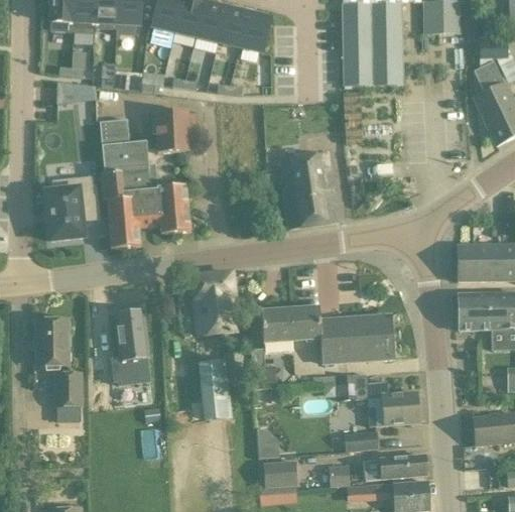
[(52,0),(50,30),(73,32),(74,0),(52,0)]
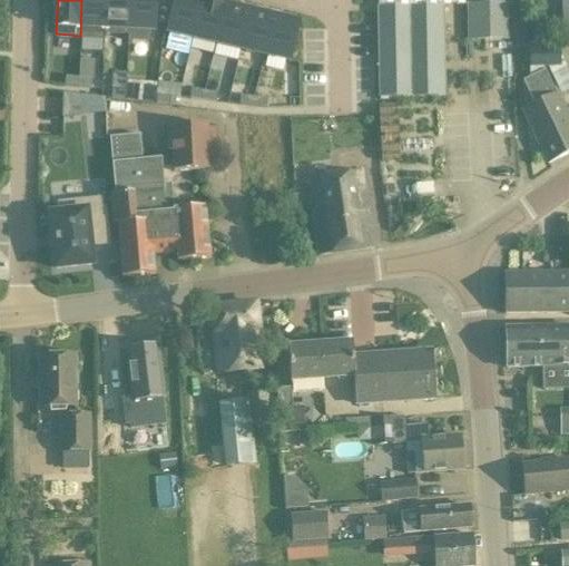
[(81,0),(80,36),(105,37),(106,31),(105,31),(106,0),(81,0)]
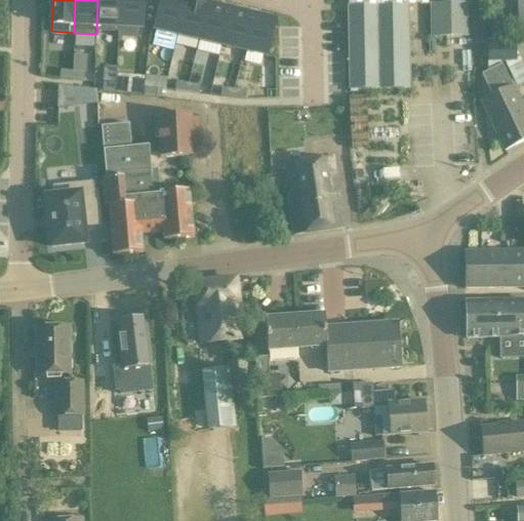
[(97,0),(96,29),(97,29),(120,30),(120,25),(119,25),(120,0),(97,0)]
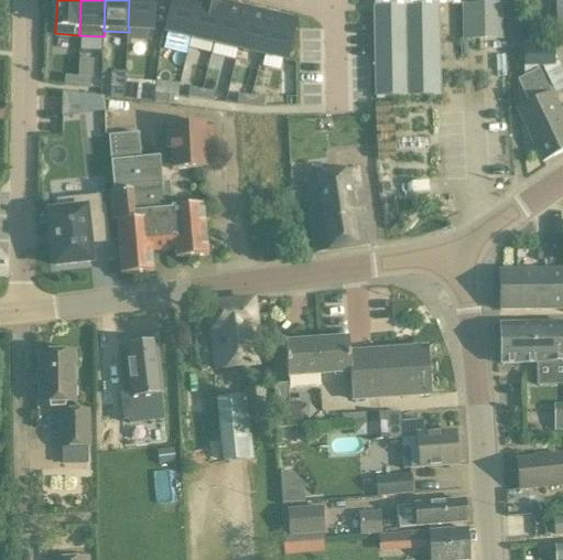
[(129,0),(128,27),(129,27),(153,28),(154,0),(129,0)]
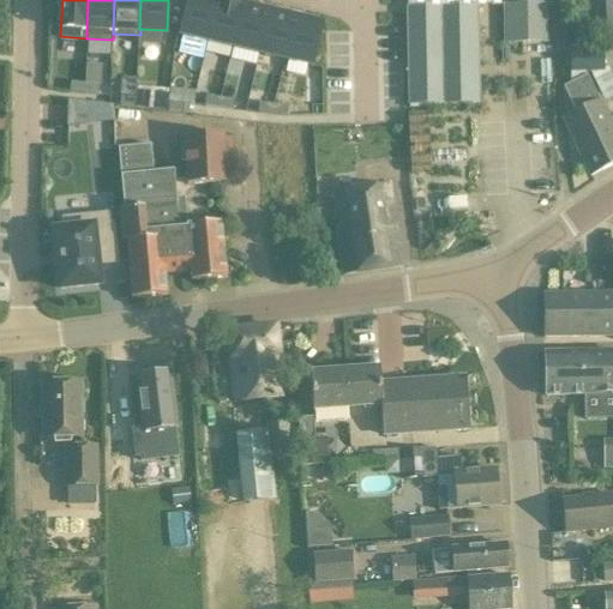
[(187,0),(181,32),(208,38),(216,0),(187,0)]
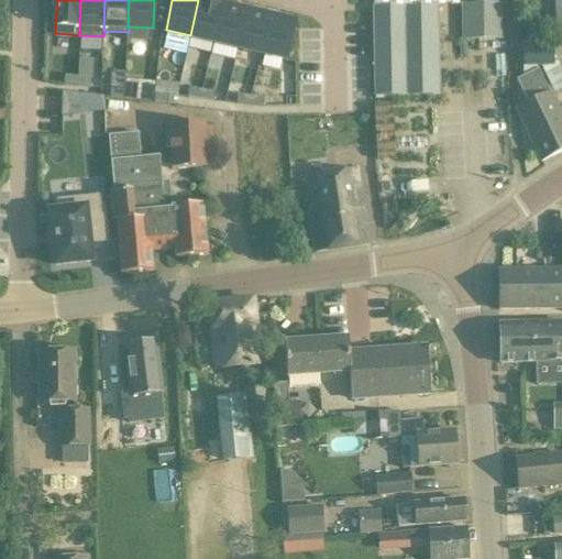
[(198,0),(190,35),(215,41),(223,2),(213,0),(198,0)]
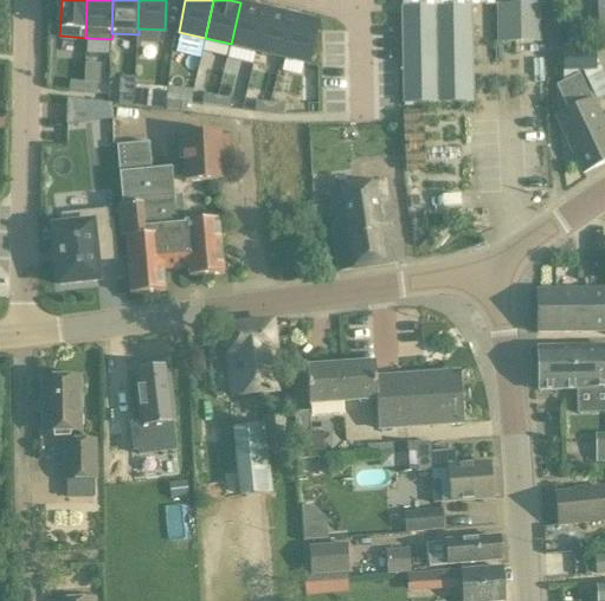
[(472,4),(495,2),(495,0),(400,0),(403,101),(474,99),(472,4)]
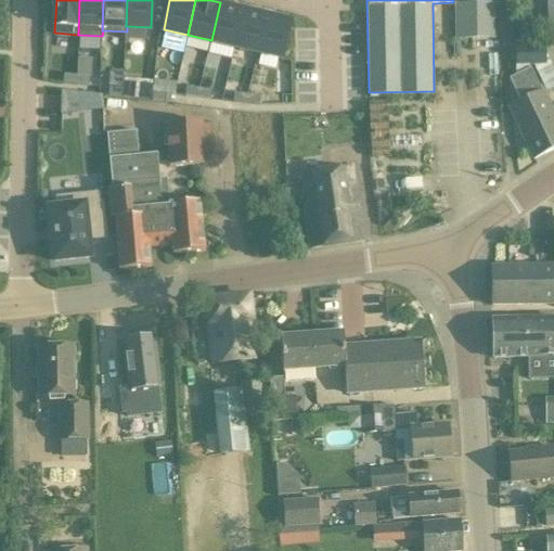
[(220,2),(211,40),(235,46),(244,8),(220,2)]
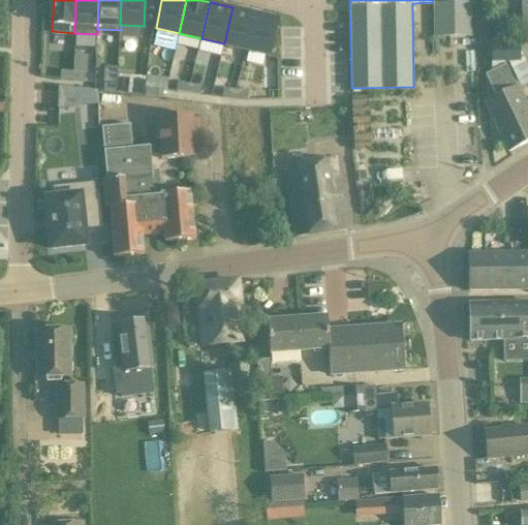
[(469,2),(437,2),(437,35),(470,34),(469,2)]
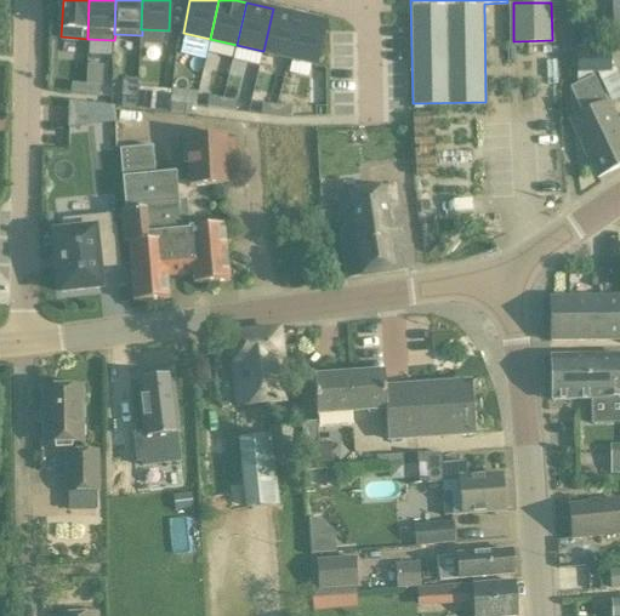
[(273,9),(263,51),(290,57),(300,15),(273,9)]
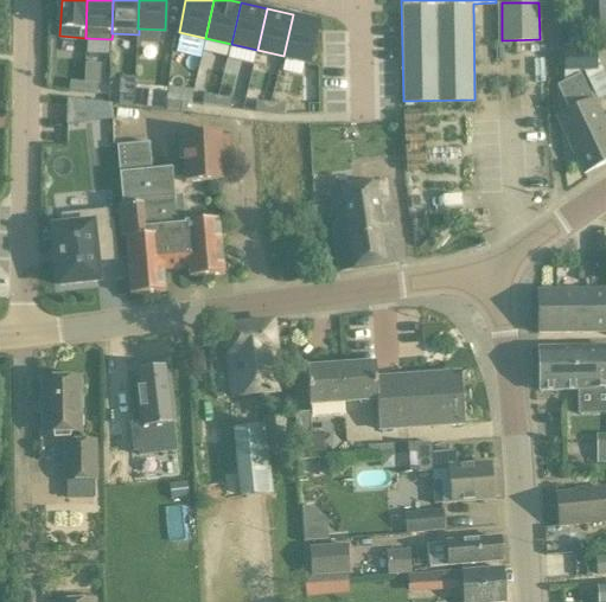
[(293,14),(284,56),(310,62),(319,20),(293,14)]
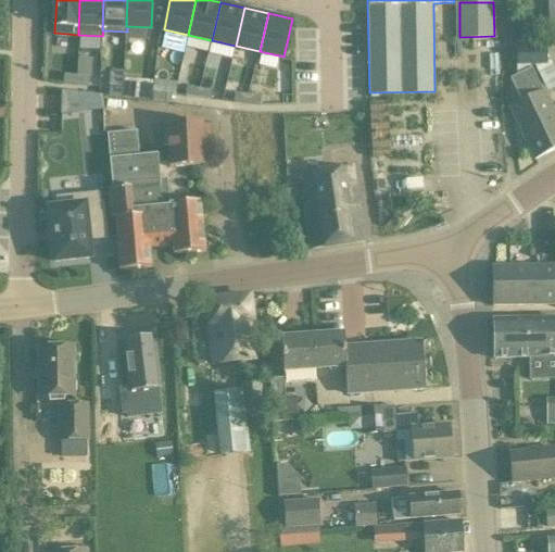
[(543,45),(516,46),(517,62),(517,73),(531,66),(529,62),(544,61),(543,45)]
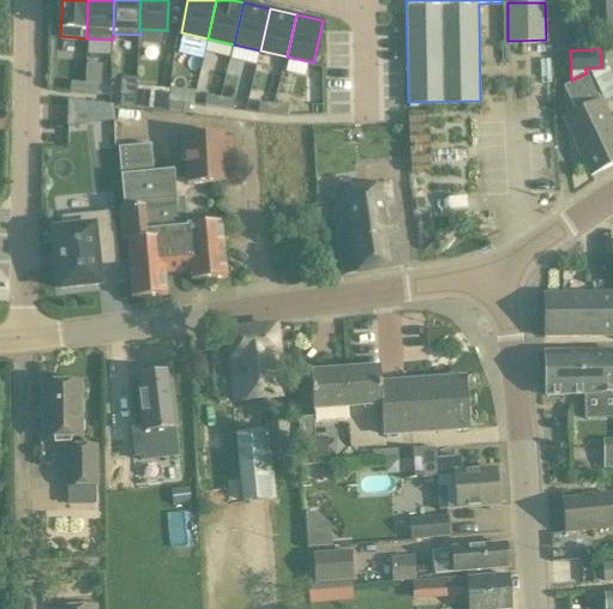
[(563,84),(576,110),(564,116),(580,150),(590,173),(612,162),(612,122),(611,124),(587,73),(571,80),(563,84)]
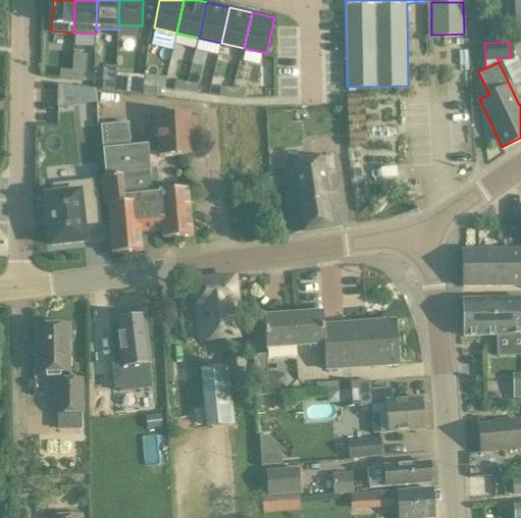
[(61,67),(60,75),(71,76),(72,76),(73,68),(61,67)]
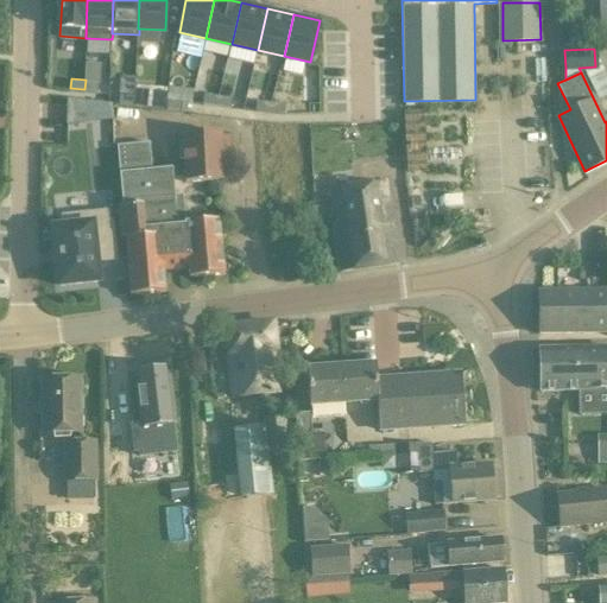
[(86,80),(84,89),(99,91),(100,82),(86,80)]
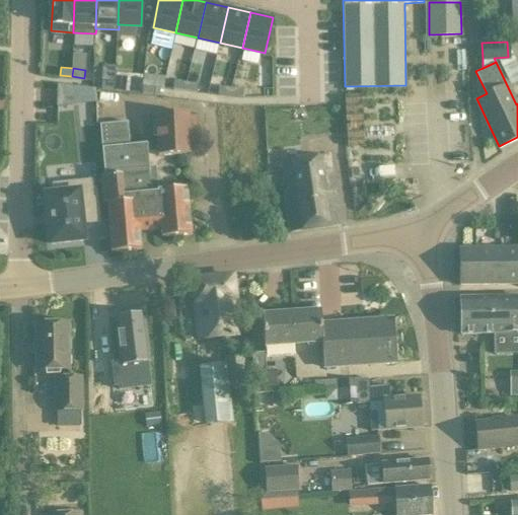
[(116,80),(115,87),(127,89),(128,81),(129,73),(117,71),(116,80)]
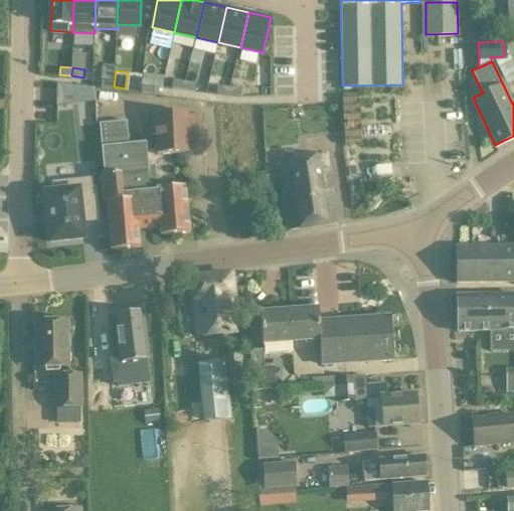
[(103,77),(103,86),(114,87),(115,79),(103,77)]
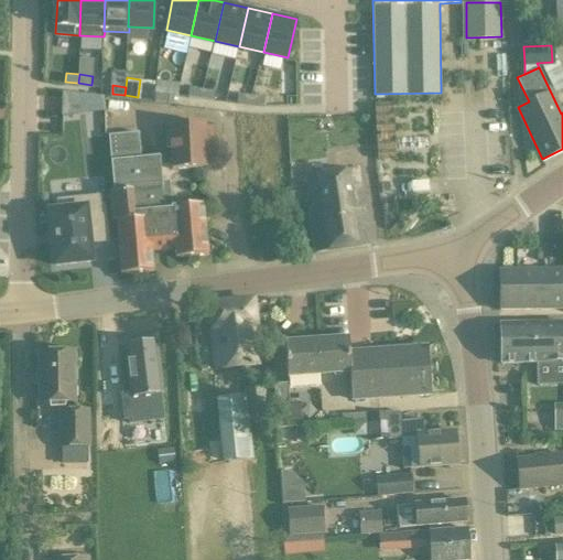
[(191,86),(190,95),(203,96),(204,87),(191,86)]
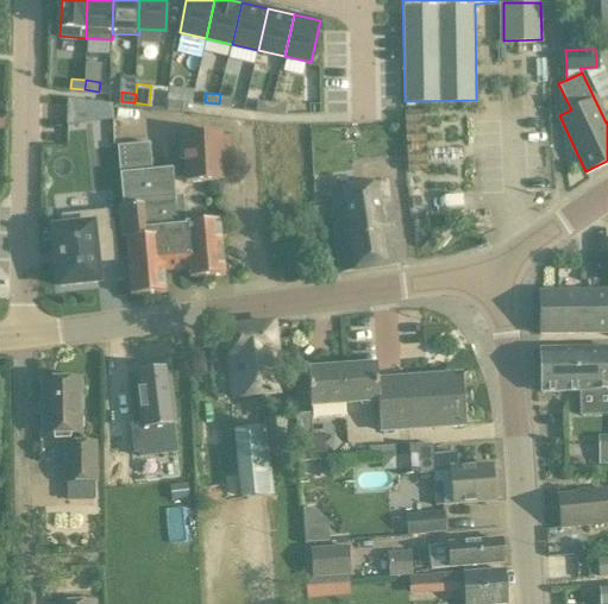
[(220,94),(219,104),(233,105),(234,96),(220,94)]
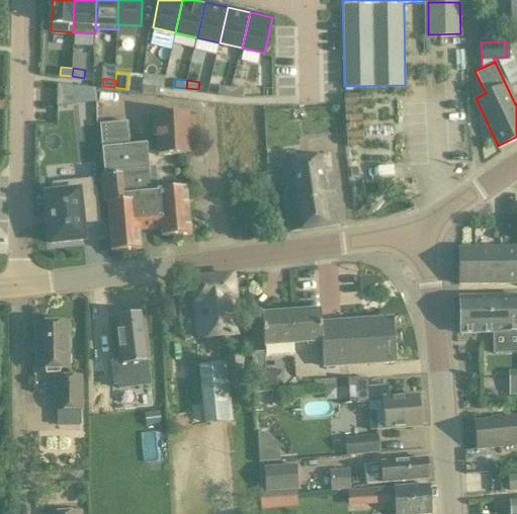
[(69,101),(67,82),(57,81),(57,86),(57,102),(69,101)]
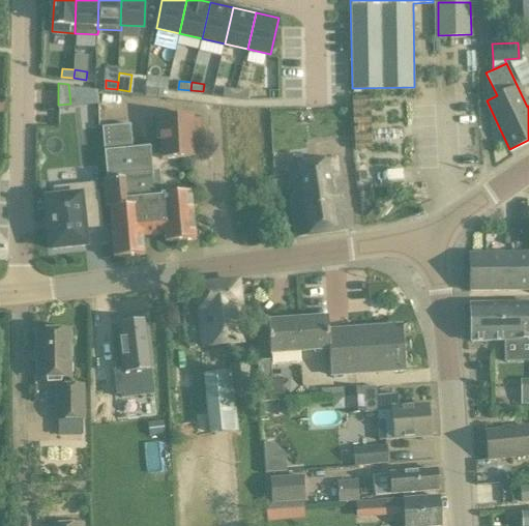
[(146,85),(145,93),(157,94),(158,86),(146,85)]
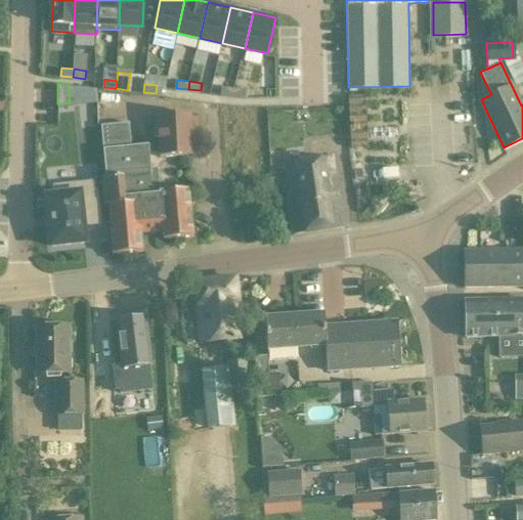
[(222,85),(221,93),(233,94),(234,87),(222,85)]
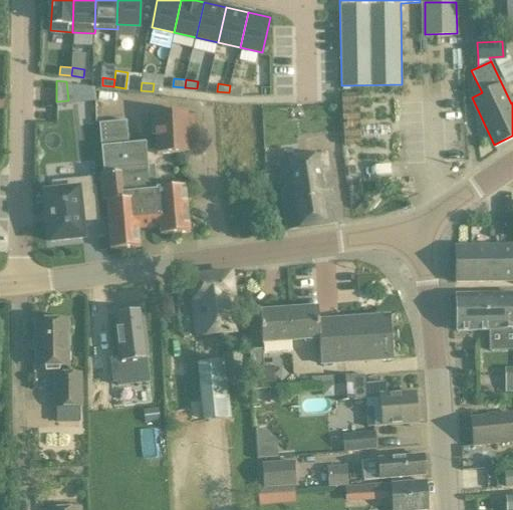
[(230,85),(229,92),(241,94),(242,86),(230,85)]
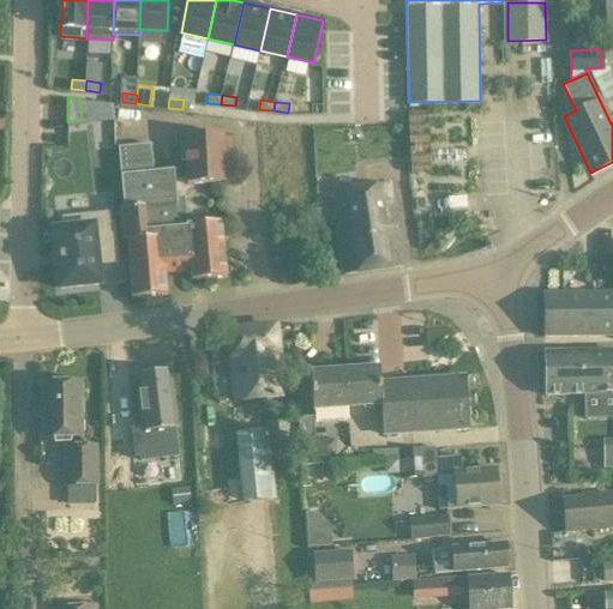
[(425,113),(402,113),(403,207),(409,206),(409,167),(426,167),(425,113)]
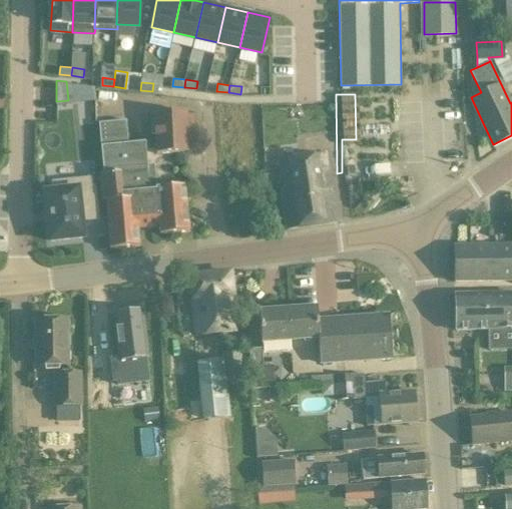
[(188,150),(187,126),(194,126),(194,113),(186,113),(186,110),(154,111),(156,152),(188,150)]
